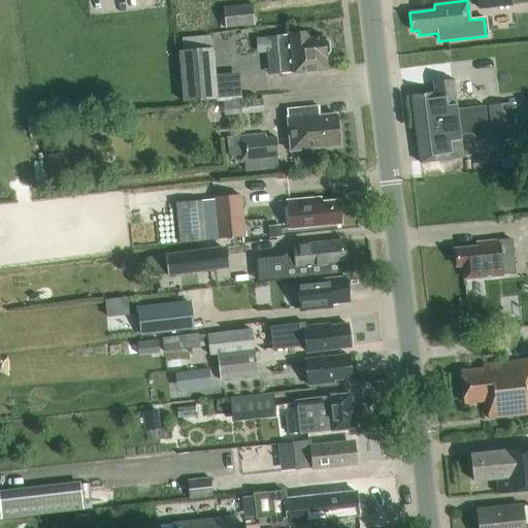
[(512,6),(510,0),(476,0),(477,10),(512,6)]
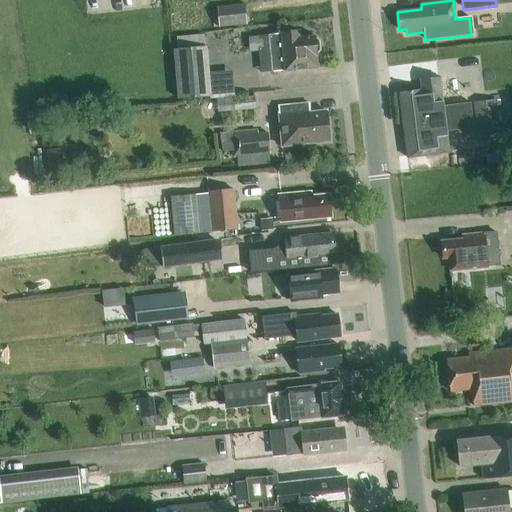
[(244,4),(216,7),(218,28),(246,25),(244,4)]
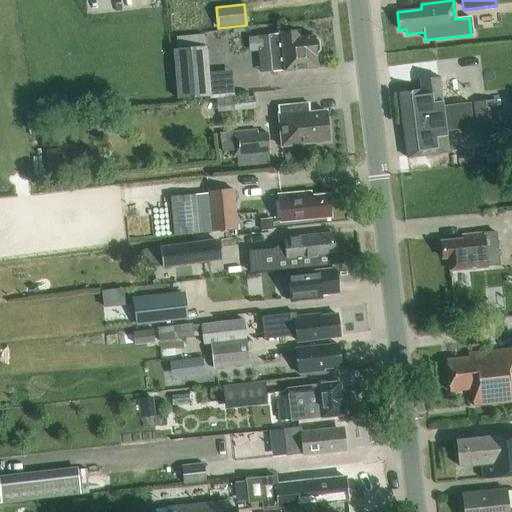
[(281,34),(270,35),(273,72),(284,71),(317,68),(316,55),(320,51),(319,40),(315,37),(315,36),(299,38),(298,31),(281,33),(281,34)]
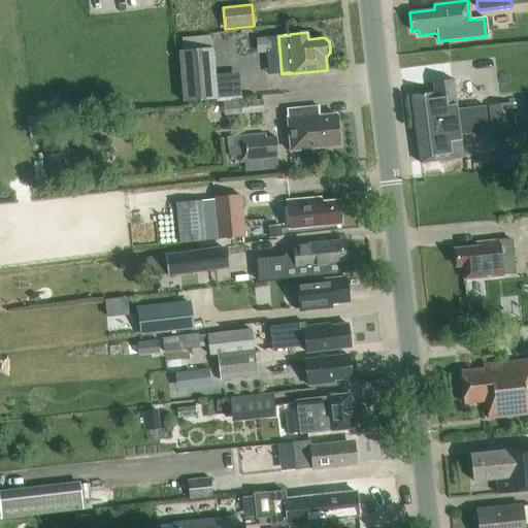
[(218,99),(212,47),(178,51),(183,102),(218,99)]
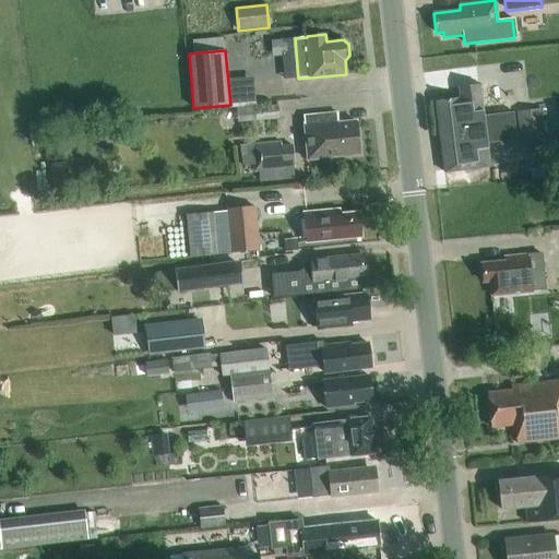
[(435,100),(444,171),(489,166),(487,143),(516,140),(513,113),(484,116),(479,84),(459,87),(460,98),(435,100)]
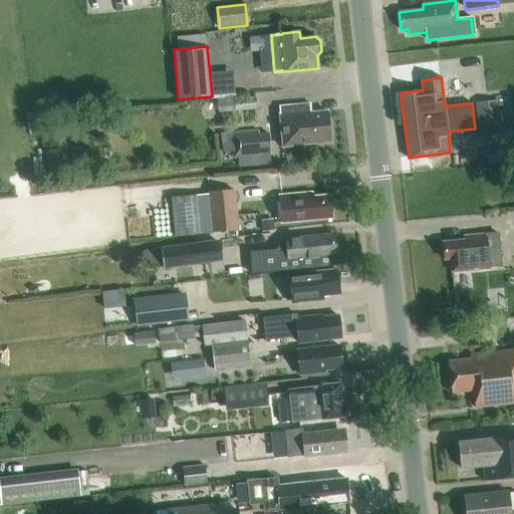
[(255,97),(234,98),(235,110),(256,109),(255,97)]
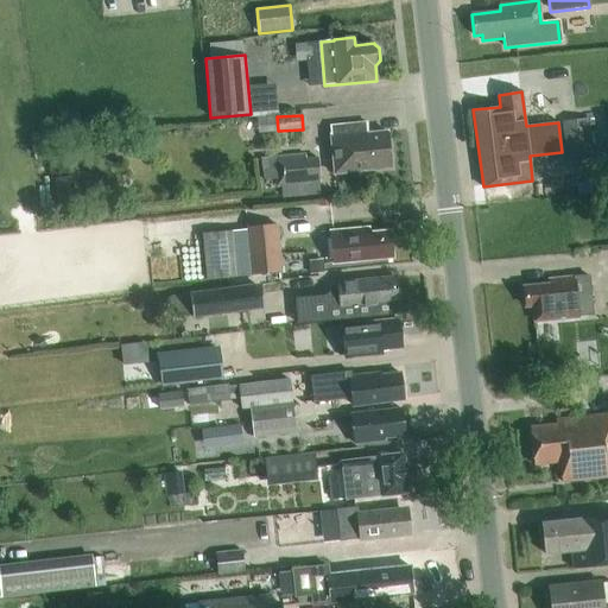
[(561,121),(567,159),(593,154),(588,118),(561,121)]
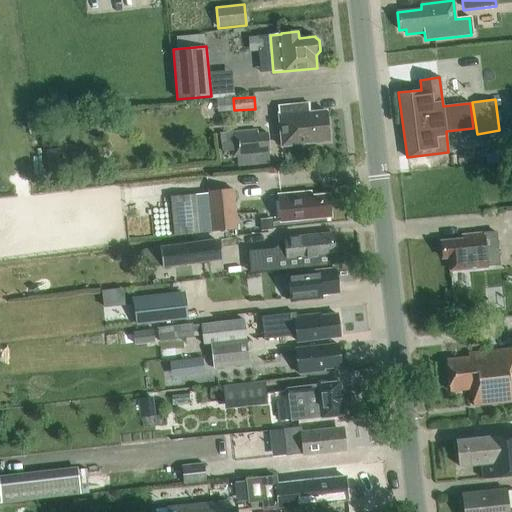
[(282,146),(329,141),(326,111),(309,113),(308,104),(278,107),(282,146)]
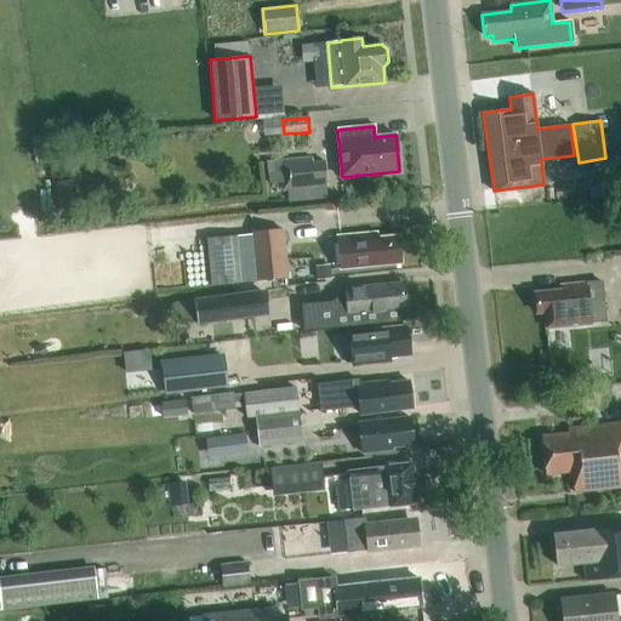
[(312,158),(266,161),(268,184),(281,183),(283,192),(286,191),(288,201),(326,198),(324,160),(312,161),(312,158)]
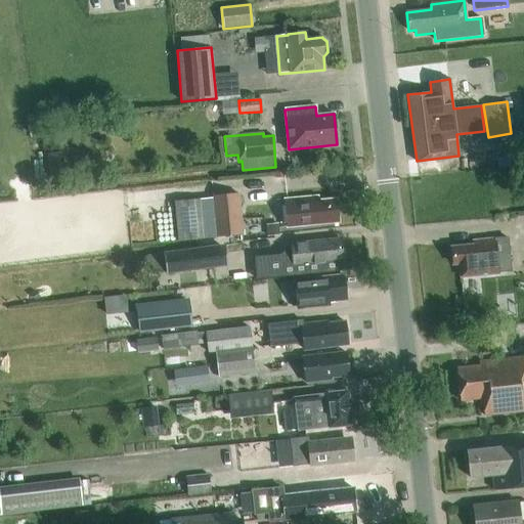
[(212,198),(200,200),(204,239),(244,235),(239,193),(212,195),(212,198)]
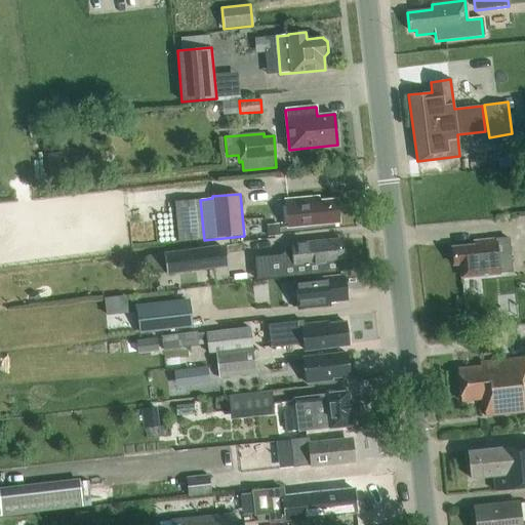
[(318,200),(318,196),(284,199),(287,227),(339,223),(337,198),(318,200)]
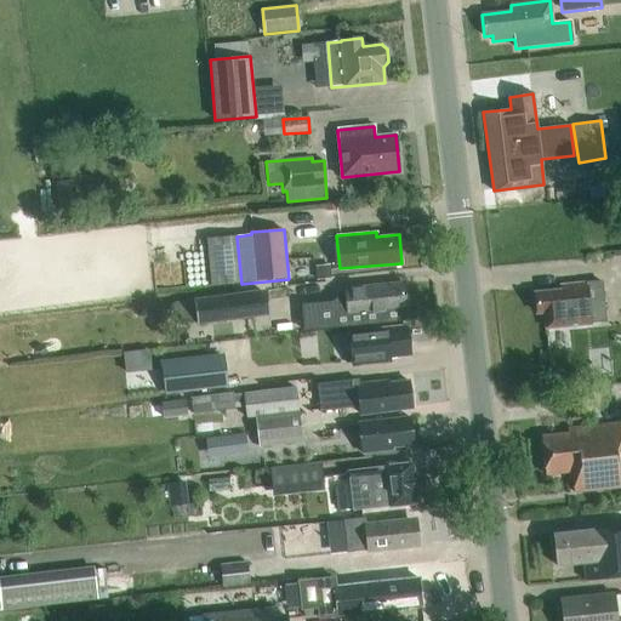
[(562,290),(535,294),(537,313),(545,313),(546,329),(574,326),(574,324),(605,322),(600,281),(562,286),(562,290)]
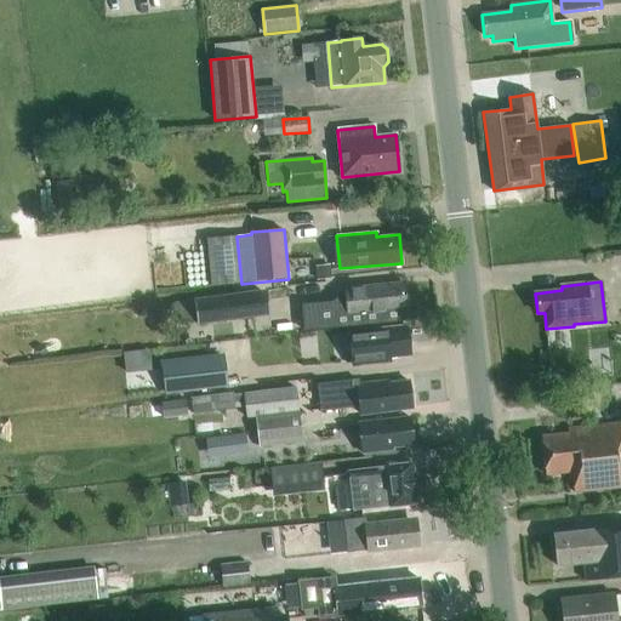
[(403,283),(345,288),(347,314),(374,312),(375,324),(405,320),(405,319),(404,308),(405,308),(403,283)]
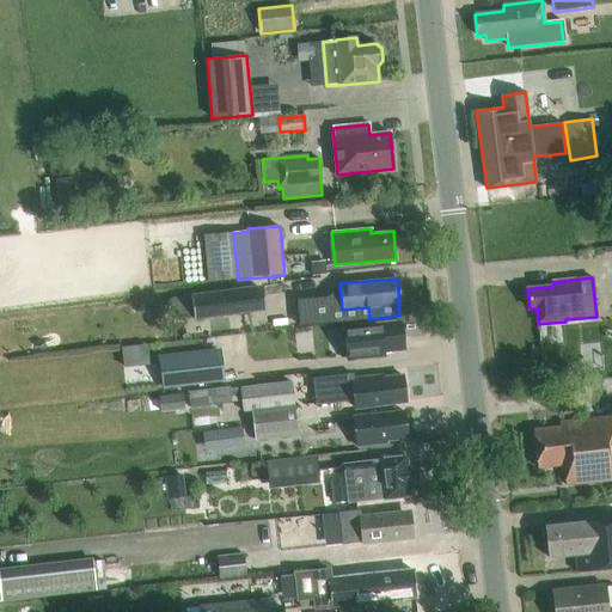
[(264,312),(261,286),(191,295),(195,320),(264,312)]
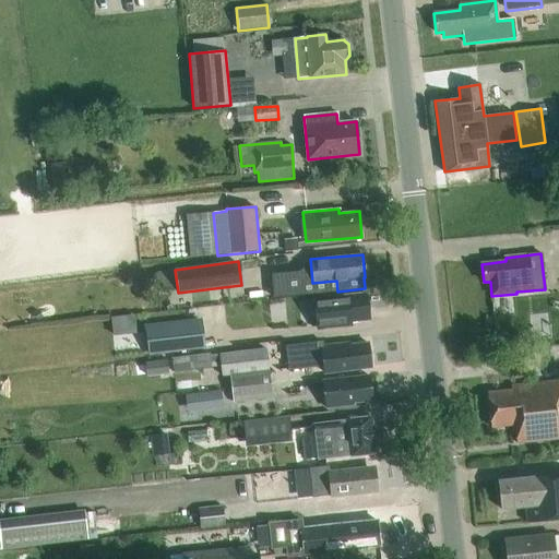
[(318,328),(351,323),(351,322),(369,321),(367,294),(314,298),(318,328)]
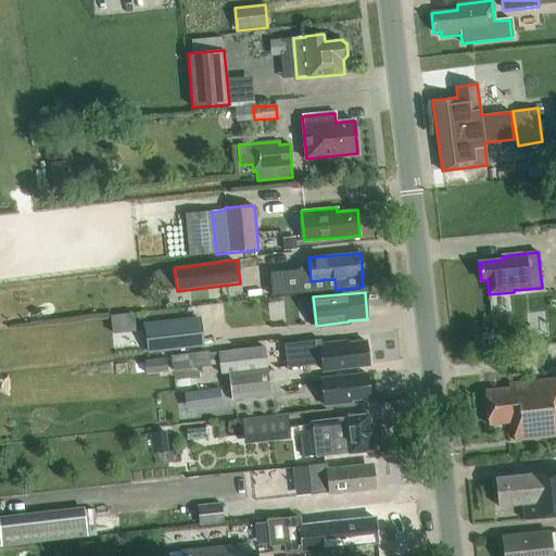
[(144,326),(148,353),(203,348),(200,320),(144,326)]
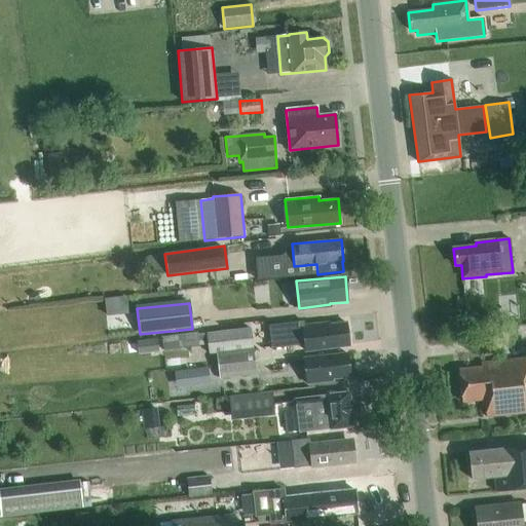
[(303,326),(303,322),(268,326),(271,348),(303,344),(304,350),(349,345),(346,323),(327,325),(327,323),(303,326)]
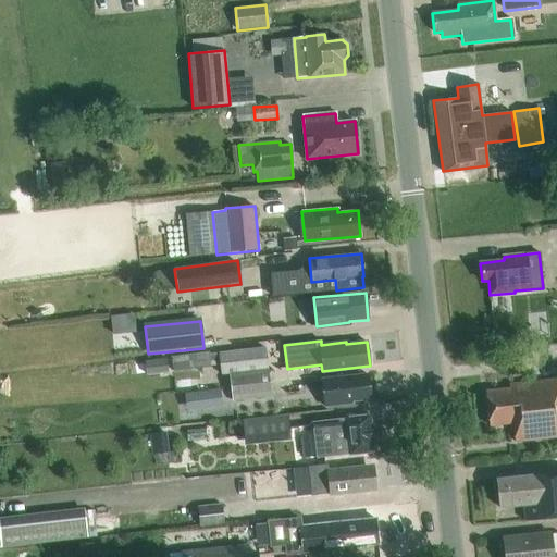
[(209,353),(188,355),(190,369),(220,366),(221,375),(230,374),(232,385),(271,381),(270,368),(267,347),(209,354),(209,353)]
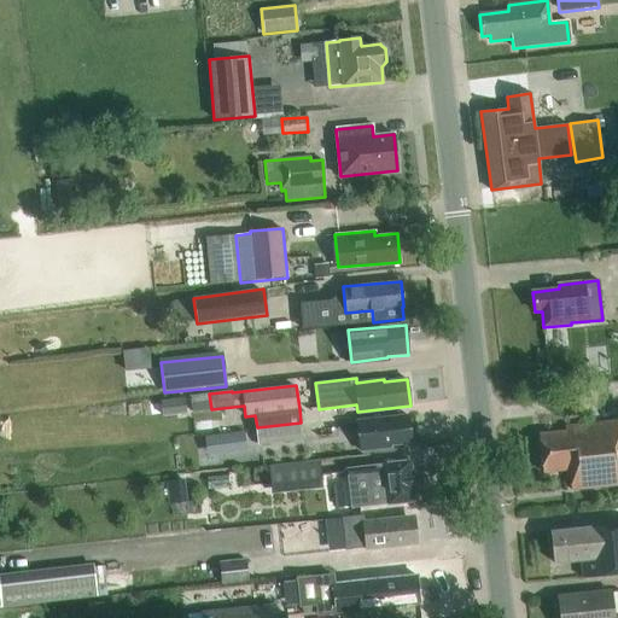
[(162,417),(186,413),(184,397),(159,401),(162,417)]
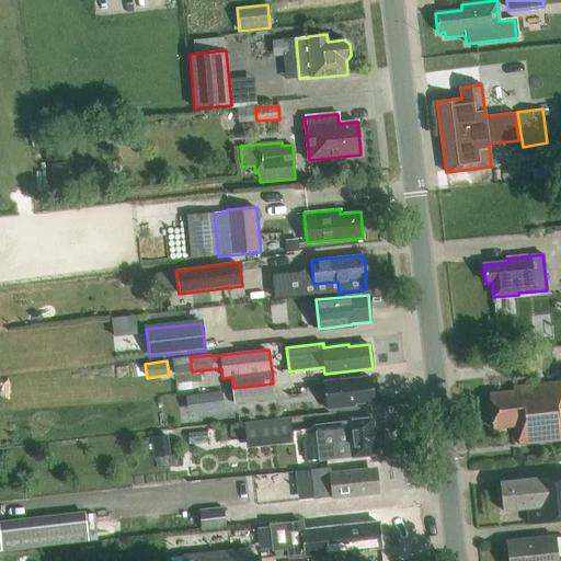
[(327,409),(353,405),(353,403),(374,401),(370,377),(322,384),(327,409)]
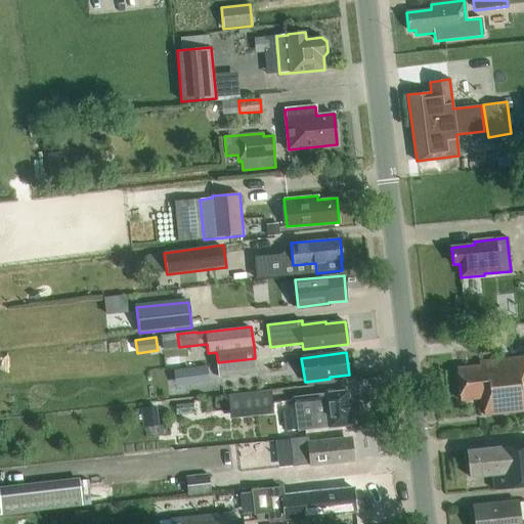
[(523,408),(523,355),(478,361),(478,365),(456,368),(461,400),(481,398),(483,413),(523,408)]
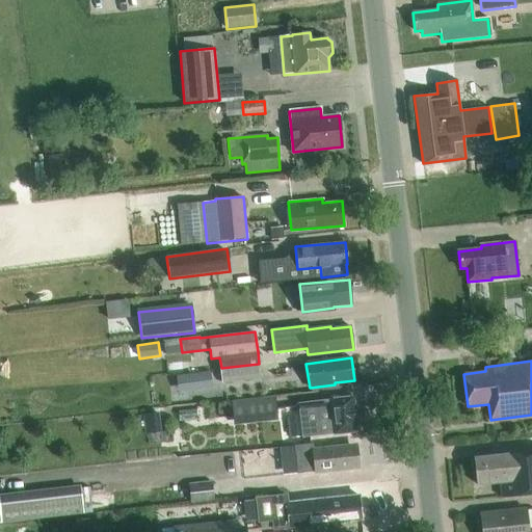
[(259,364),(221,368),(222,381),(260,377),(259,364)]
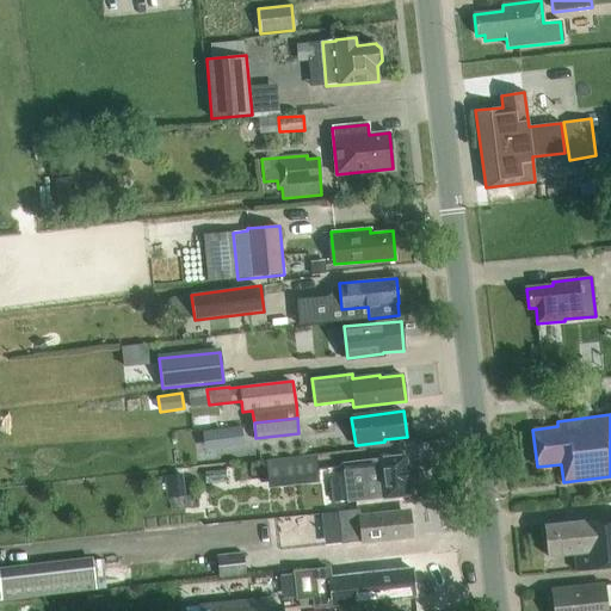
[(226,448),(244,445),(241,427),(223,430),(226,448)]
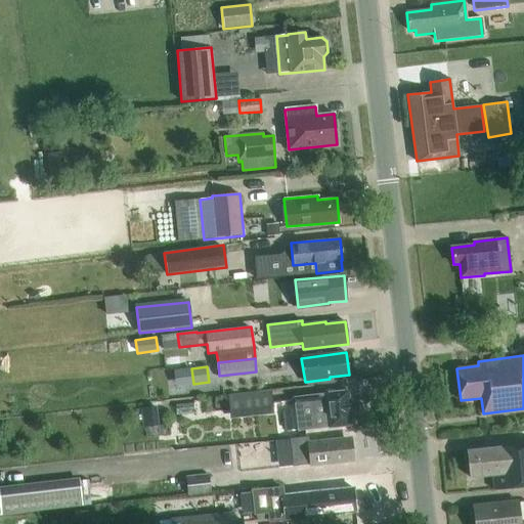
[(232,419),(272,415),(269,390),(229,394),(232,419)]
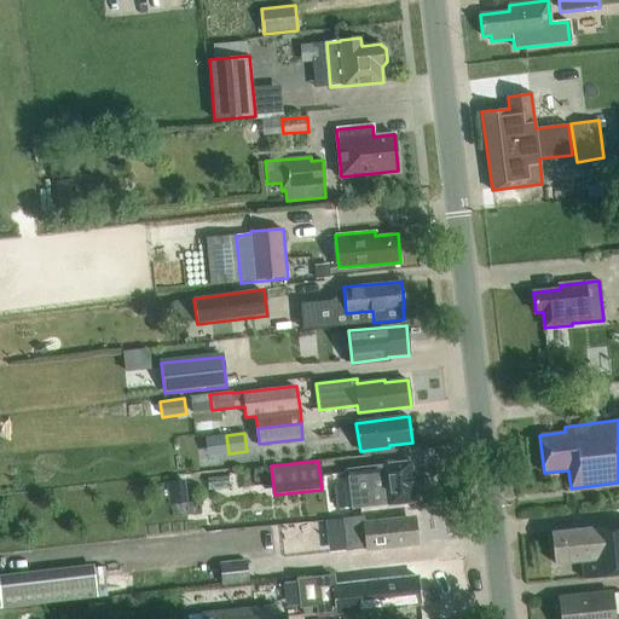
[(352,509),(415,502),(410,462),(347,469),(352,509)]
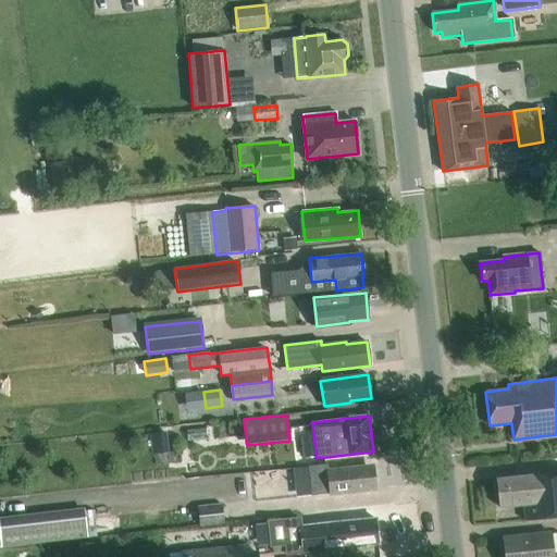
[(175,449),(172,429),(158,431),(161,453),(175,449)]
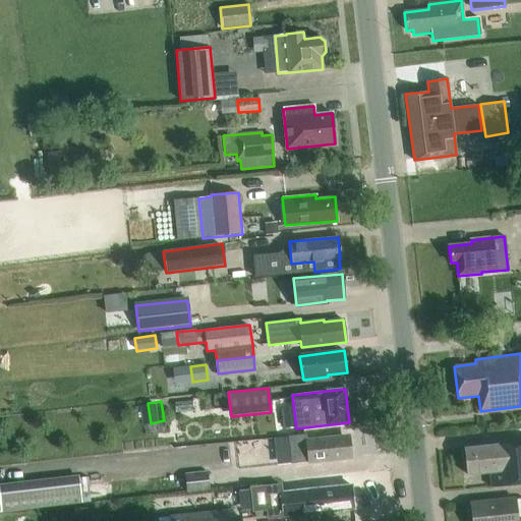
[(306,440),(305,433),(287,436),(291,464),(307,462),(307,463),(351,458),(348,435),(306,440)]
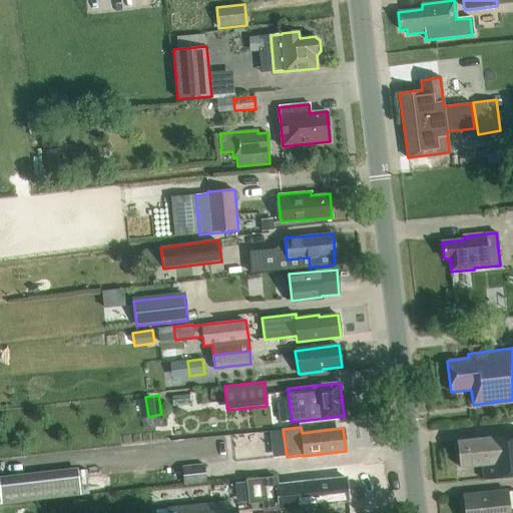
[(512,475),(512,435),(457,441),(460,467),(482,465),(483,479),(512,475)]
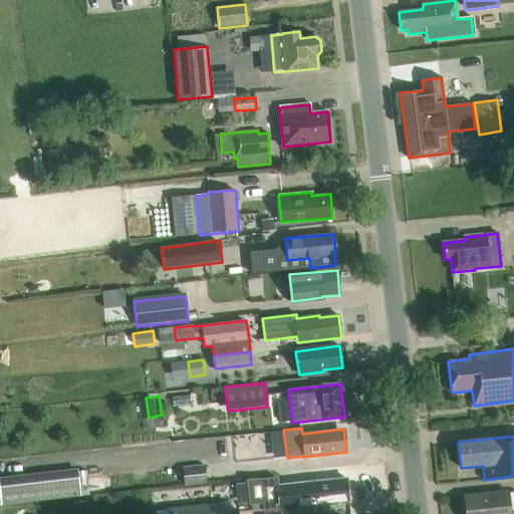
[(204,465),(182,467),(183,485),(206,483),(204,465)]
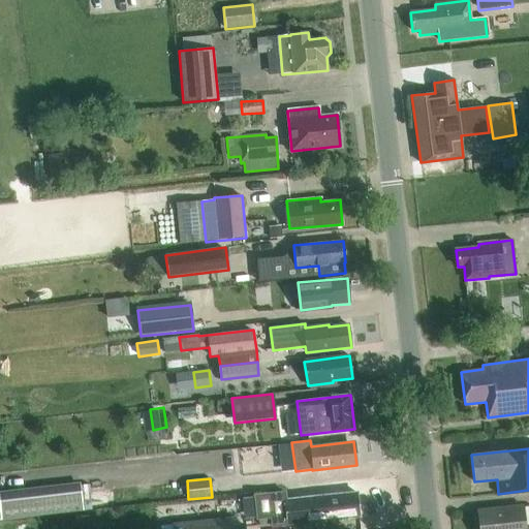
[(0,520),(83,510),(80,481),(0,491),(0,520)]
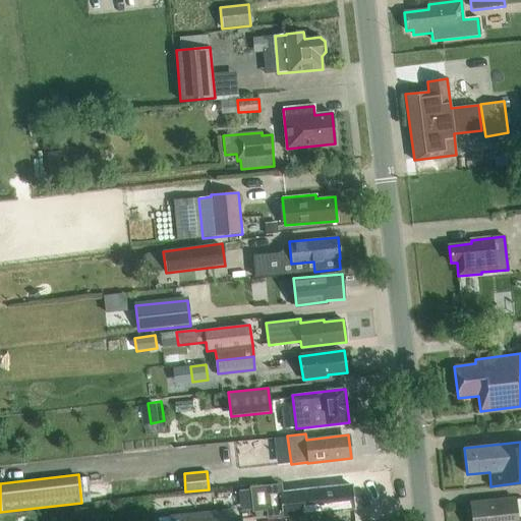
[(281,484),(251,487),(251,489),(253,510),(267,509),(268,518),(283,516),(353,509),(351,484),(281,491),(281,484)]
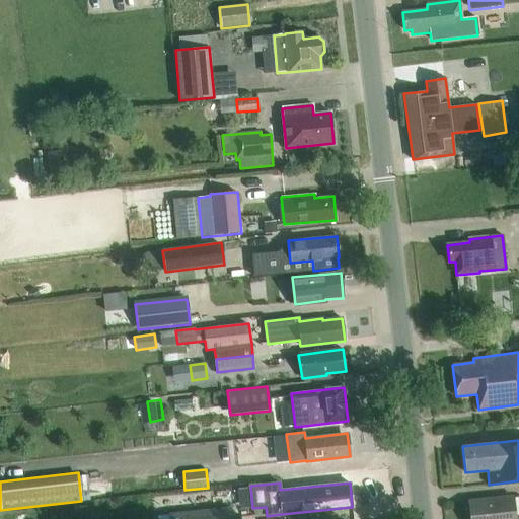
[(467,500),(468,518),(518,518),(518,515),(515,516),(513,495),(467,500)]
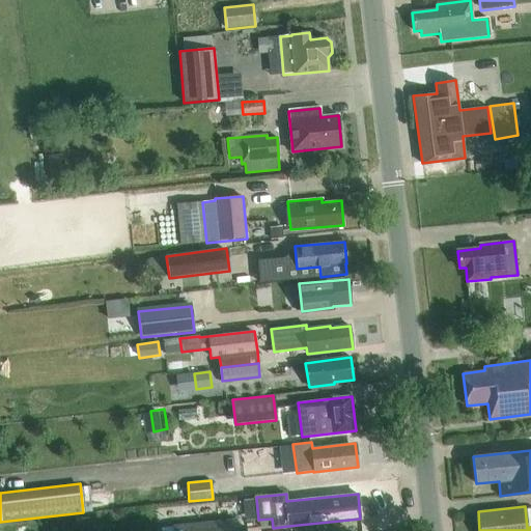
[(173,530),(236,530),(236,519),(173,525),(173,530)]
